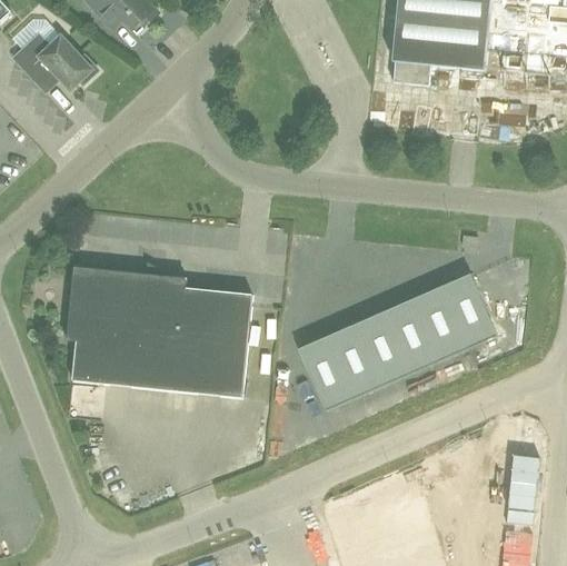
[(0,19),(10,10),(0,0),(0,19)]
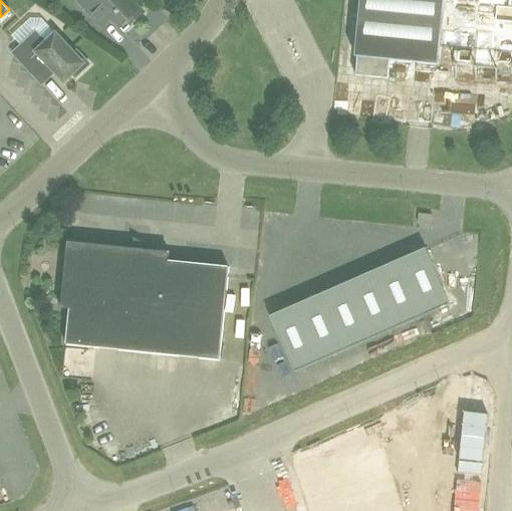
[(142,11),(131,0),(77,0),(100,24),(108,16),(121,29),(142,11)]
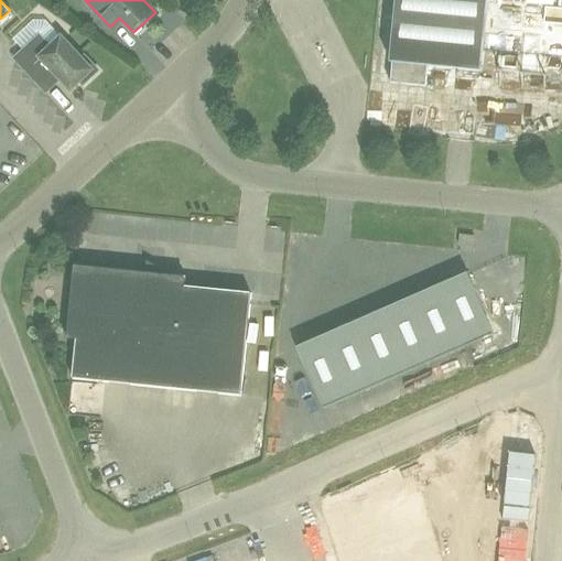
[(393,0),(388,60),(390,60),(388,79),(423,84),(425,63),(478,68),(485,0),(393,0)]
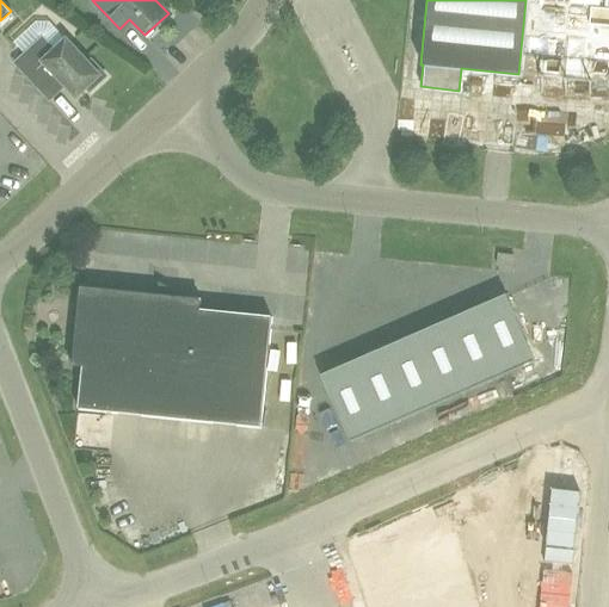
[(546,32),(545,19),(570,18),(568,0),(537,0),(540,32),(546,32)]
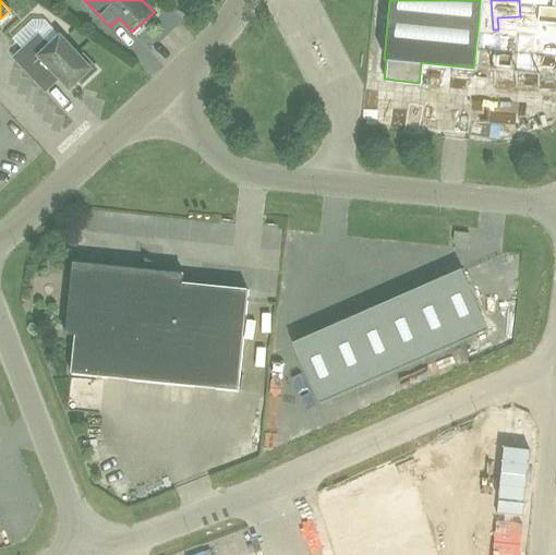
[(68,87),(76,79),(80,82),(95,67),(81,52),(77,56),(58,34),(47,44),(36,32),(11,56),(34,80),(44,70),(52,70),(68,87)]
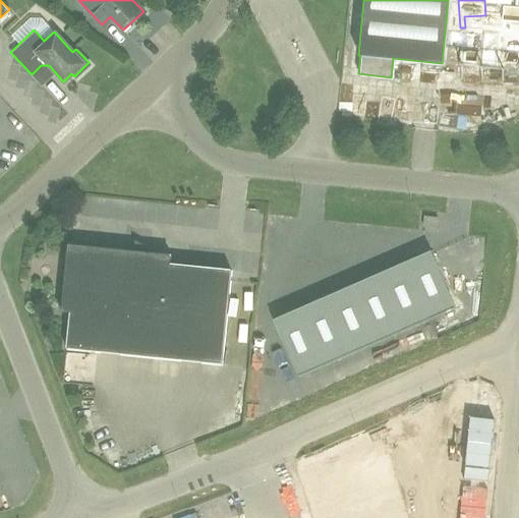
[(518,87),(502,90),(504,103),(518,100),(518,87)]
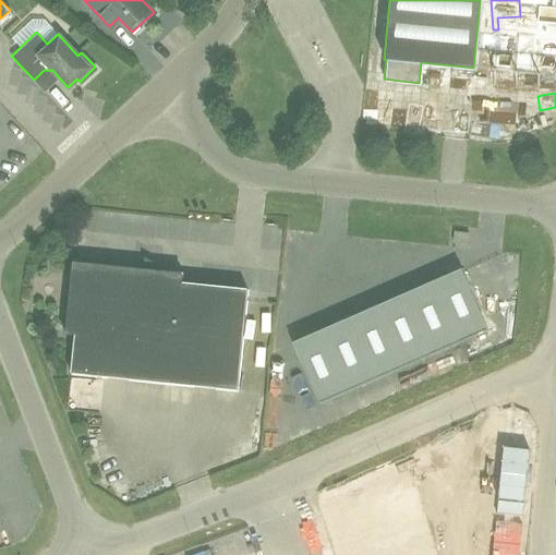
[(509,97),(510,122),(534,121),(532,96),(509,97)]
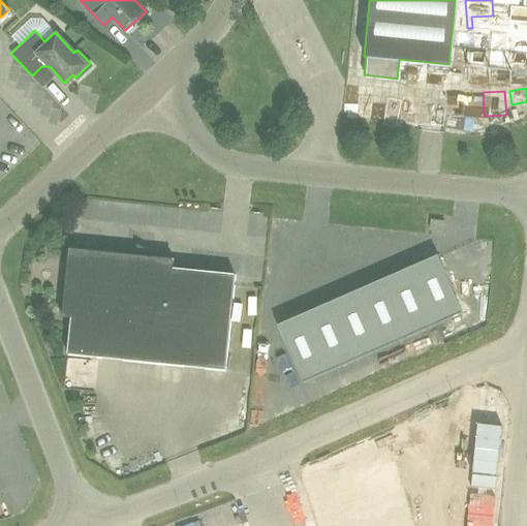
[(442,219),(429,217),(428,226),(441,228),(442,219)]
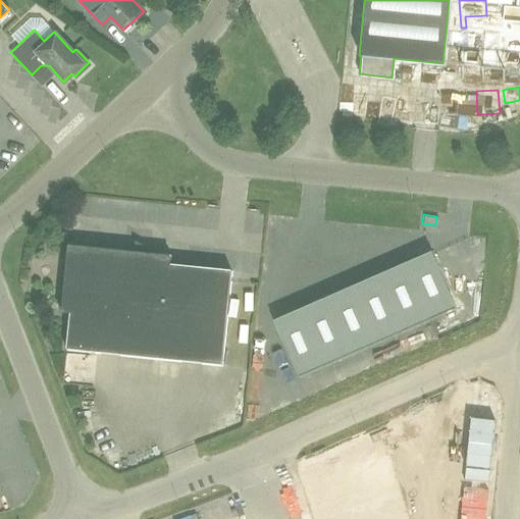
[(64,347),(220,363),(230,269),(169,263),(170,254),(148,251),(148,249),(136,242),(135,250),(66,243),(60,310),(68,311),(64,347)]
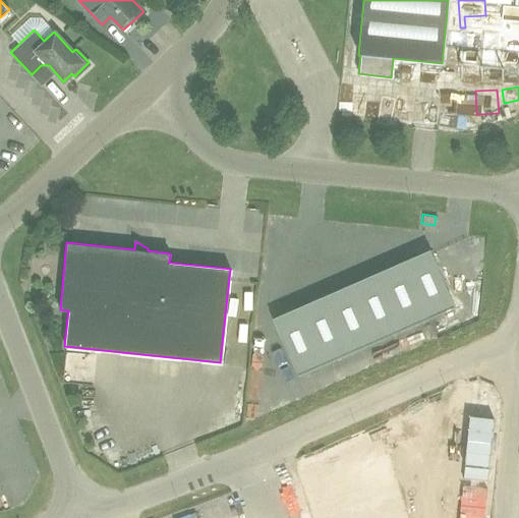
[(295,376),(453,307),(428,252),(272,321),(295,376)]
